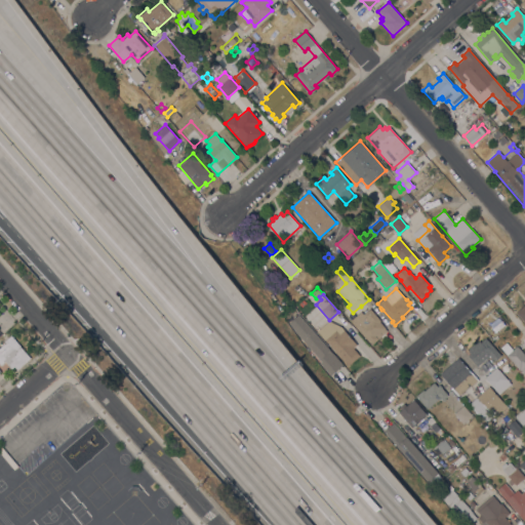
[(524,322),(516,313),(524,305),(524,322)]
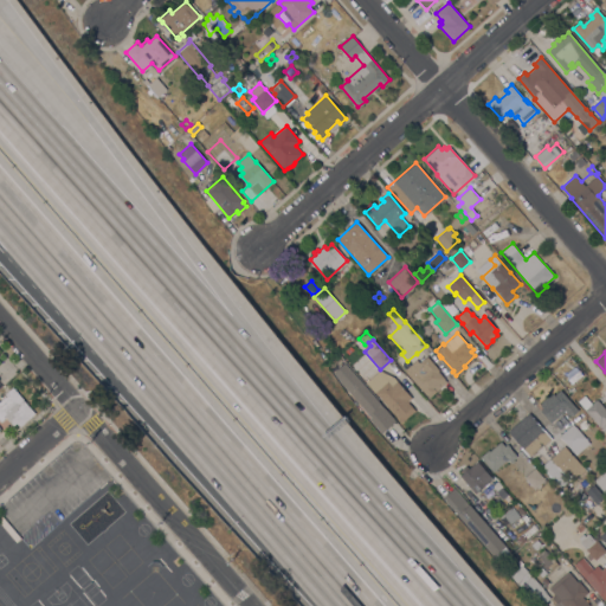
[(405,369),(417,360),(419,362),(427,356),(439,371),(438,372),(447,382),(429,398),(405,369)]
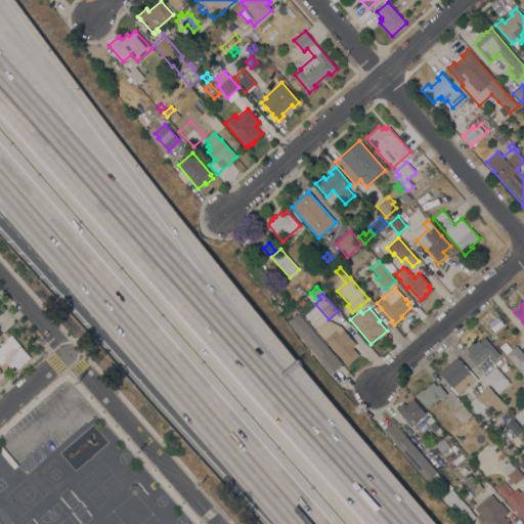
[(342,363),(330,375),(319,362),(320,361),(288,322),(298,313),(342,363)]
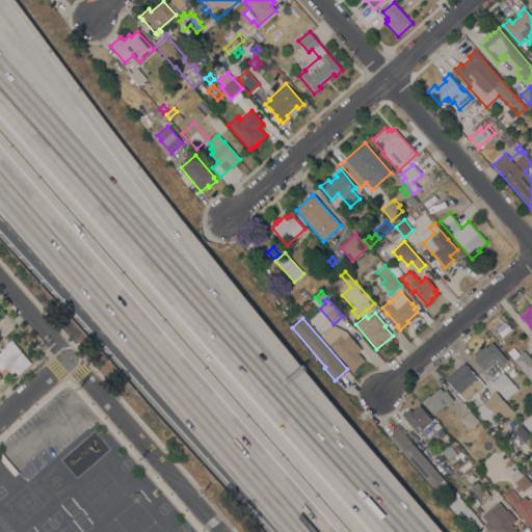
[(348,334),(362,349),(357,352),(365,360),(352,371),(328,344),(328,345),(320,337),(333,325),(345,331),(348,335),(348,334)]
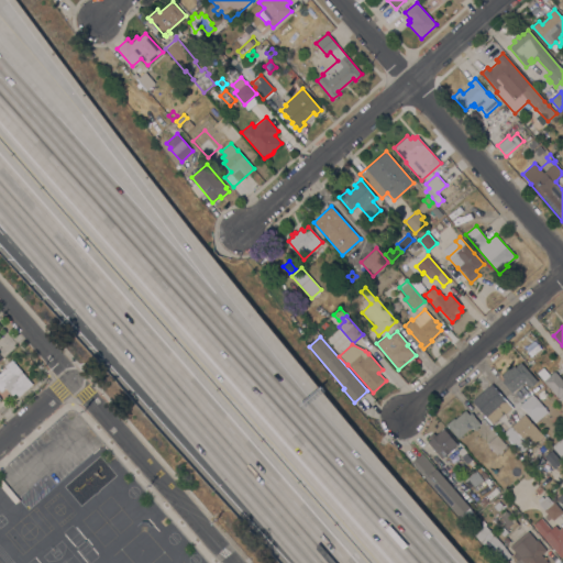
[(19,396),(15,393),(12,396),(6,387),(0,392),(0,373),(7,367),(6,366),(12,360),(33,384),(19,396)]
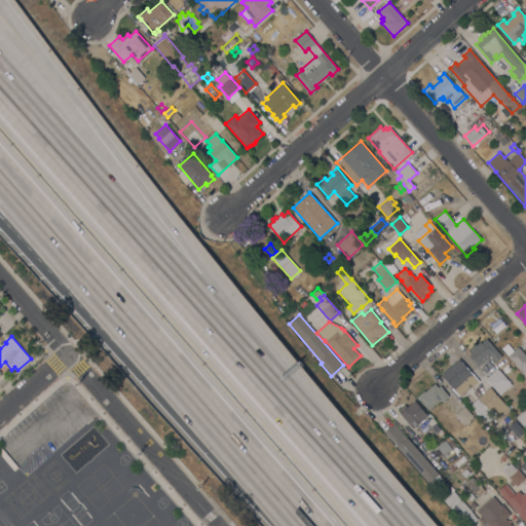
[(501,357),(495,362),(490,357),(478,367),(468,357),(472,354),(468,351),(471,350),(470,349),(476,344),(477,344),(480,341),(482,343),(487,339),(501,357)]
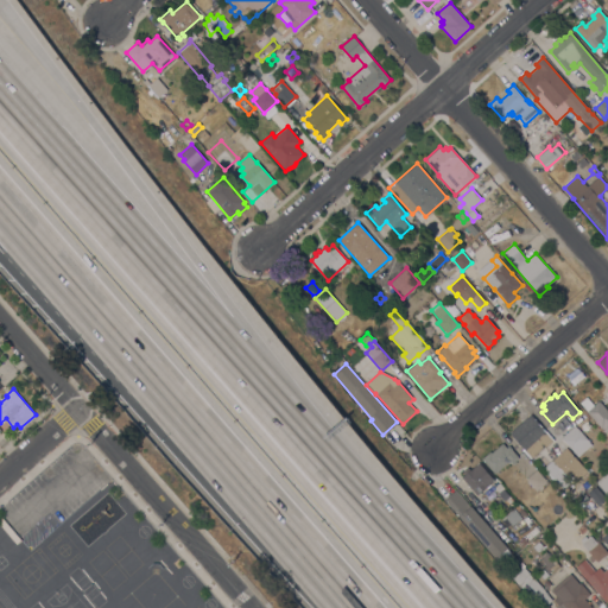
[(607,434),(602,428),(602,429),(587,412),(588,411),(580,403),(587,397),(594,406),(600,401),(607,410),(607,434)]
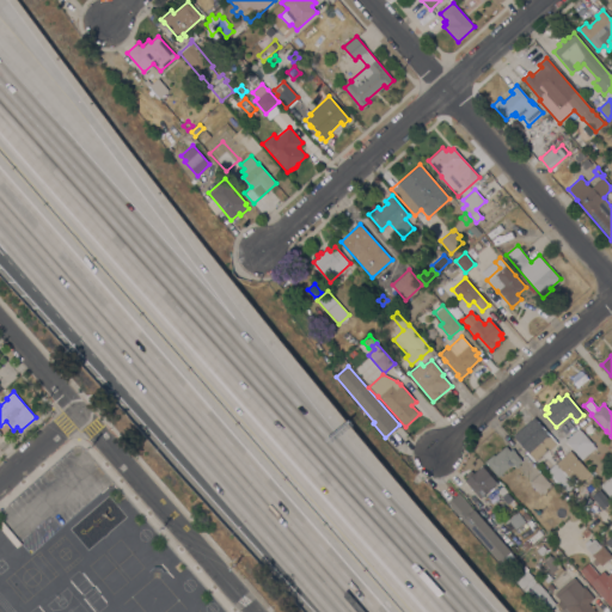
[(534,417),(557,444),(550,450),(549,448),(534,460),(513,435),(534,417)]
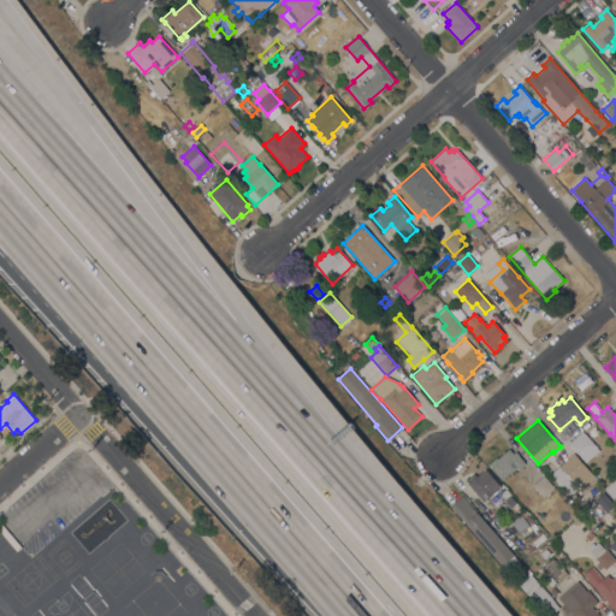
[(569,443),(582,431),(599,450),(586,463),(569,443)]
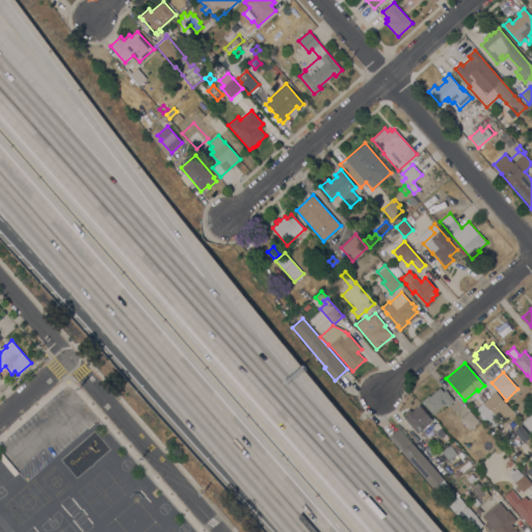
[(422,401),(429,395),(430,396),(440,388),(443,392),(446,390),(448,393),(448,394),(454,400),(451,403),(452,404),(449,407),(446,403),(432,415),(422,401)]
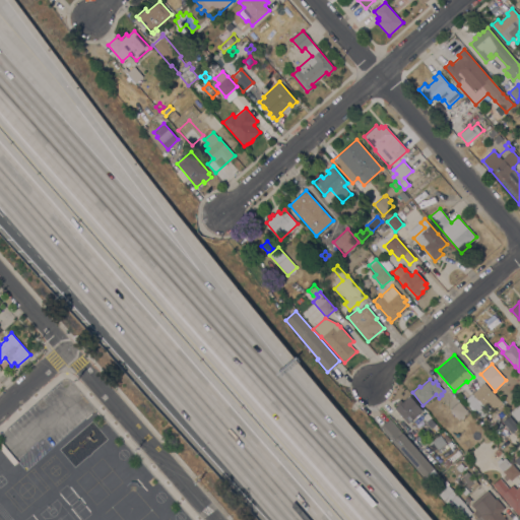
[(483,383),(503,405),(483,421),(465,400),(483,383)]
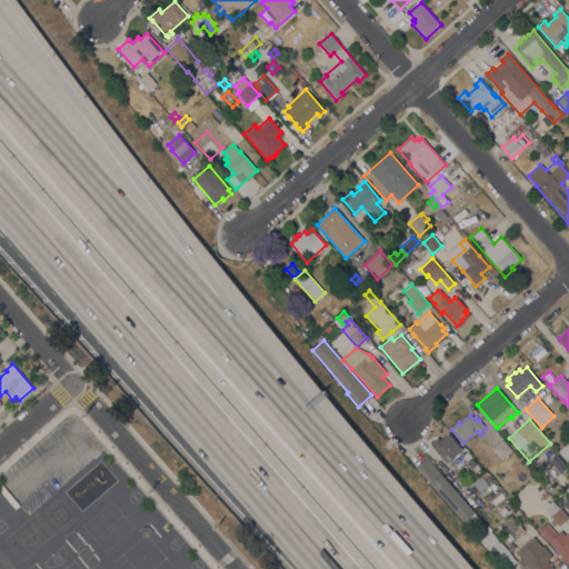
[(432,446),(435,443),(432,441),(438,437),(440,440),(448,432),(462,450),(446,463),(432,446)]
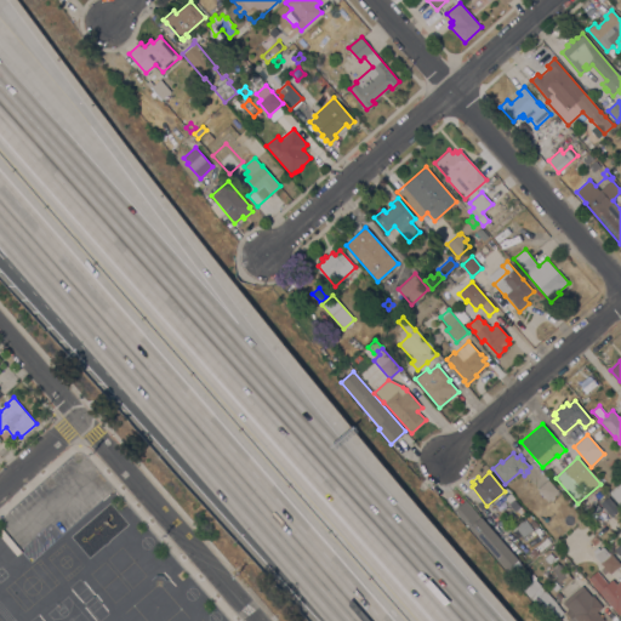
[(537,489),(547,480),(558,493),(548,501),(537,489)]
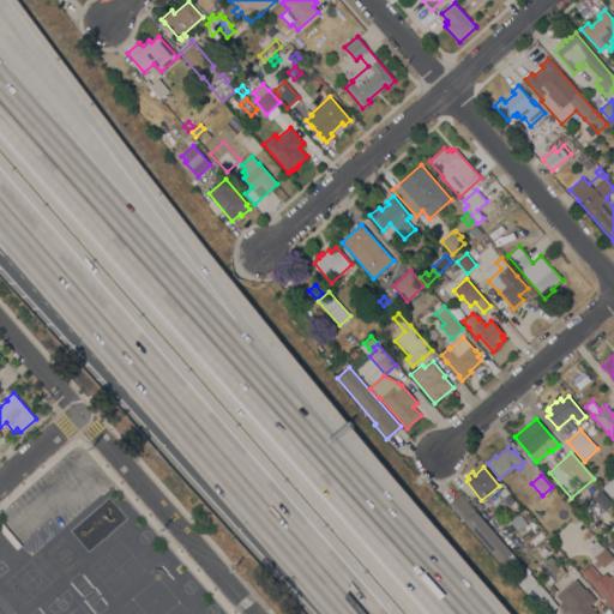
[(613,500),(603,488),(613,477),(613,500)]
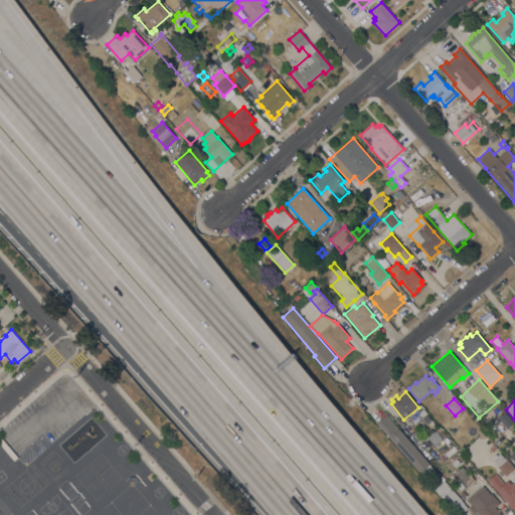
[(498,417),(505,411),(511,419),(504,425),(498,417)]
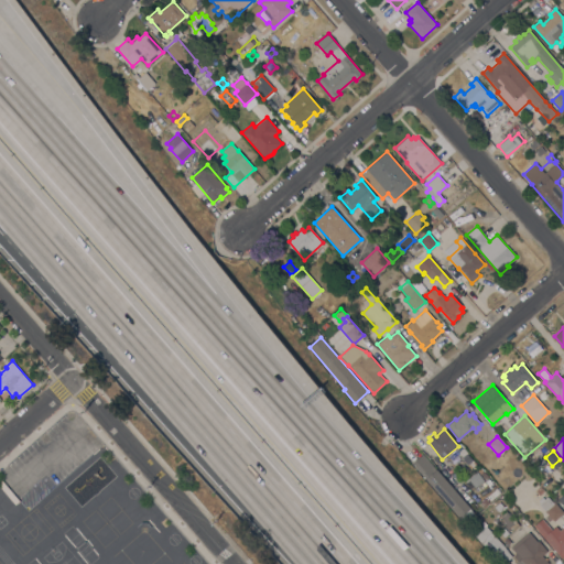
[(412,464),(423,454),(470,509),(459,518),(412,464)]
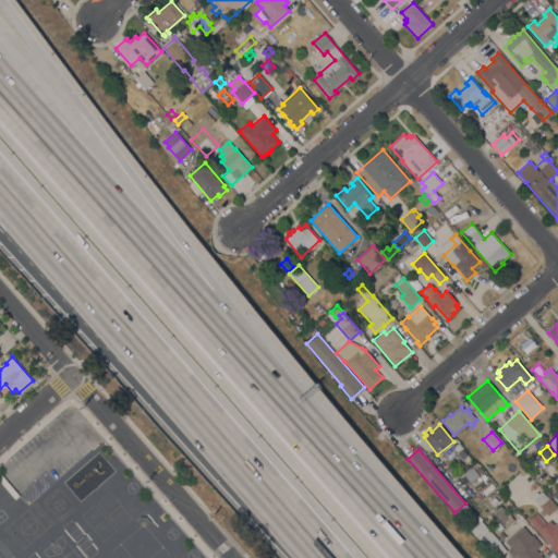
[(457,452),(462,449),(466,456),(462,460),(457,452)]
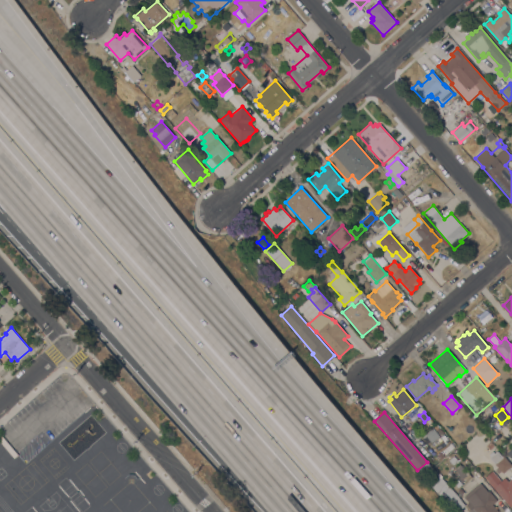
[(493,424),(488,420),(492,416),(497,420),(493,424)]
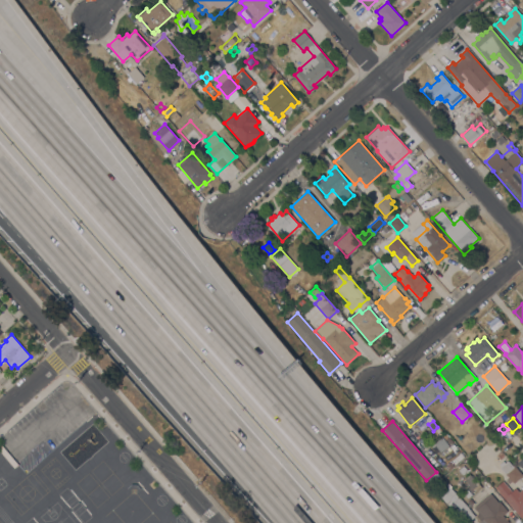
[(440,453),(434,444),(442,438),(448,445),(440,453)]
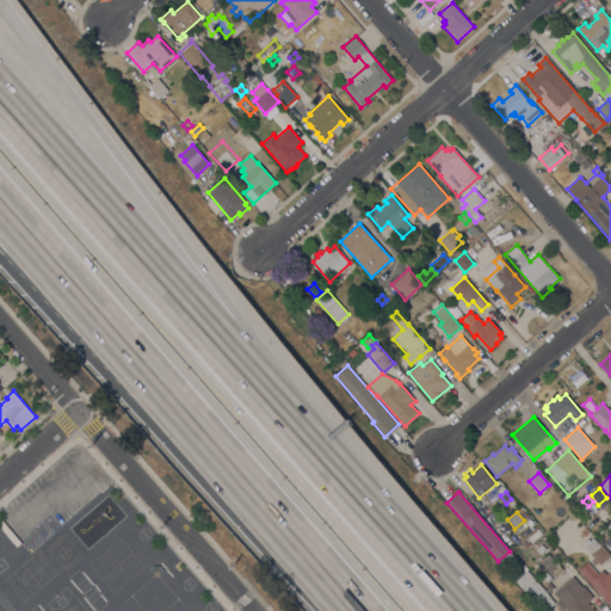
[(580,531),(586,526),(590,532),(585,537),(580,531)]
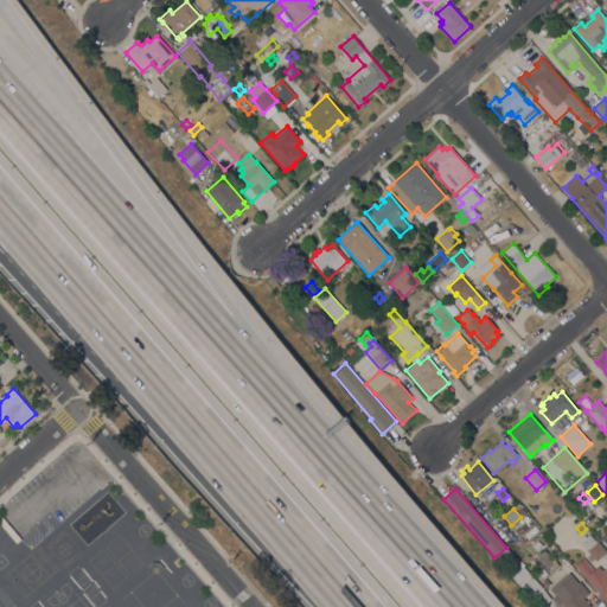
[(606,551),(596,561),(594,558),(590,562),(587,557),(590,554),(580,542),(589,535),(596,542),(598,541),(606,551)]
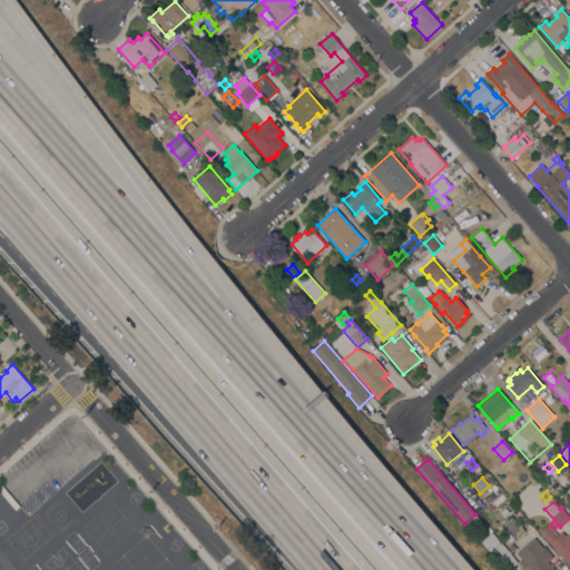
[(504,518),(500,512),(504,508),(510,512),(504,518)]
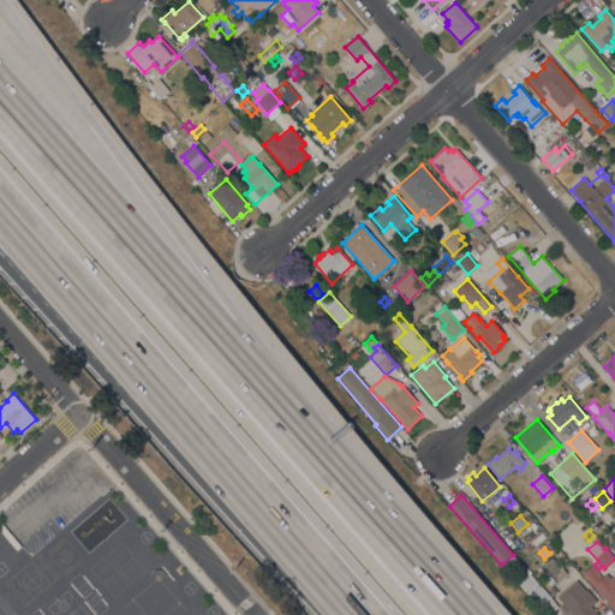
[(566,573),(560,579),(557,577),(555,579),(549,573),(551,571),(545,563),(553,557),(566,573)]
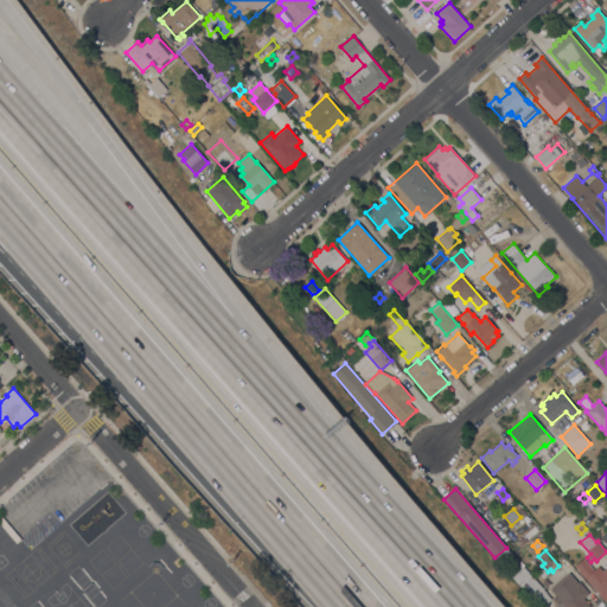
[(512,567),(508,562),(513,557),(518,562),(512,567)]
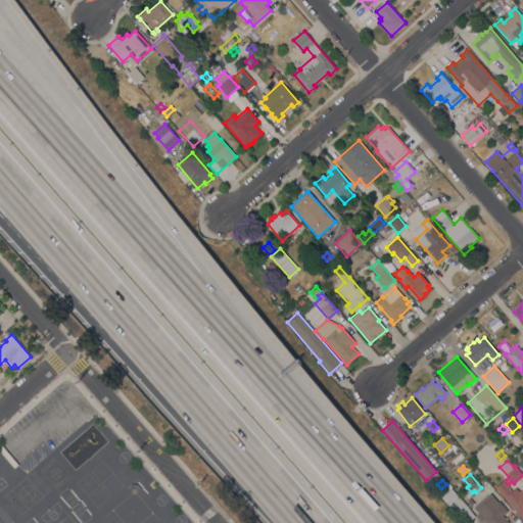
[(498,492),(500,492),(495,487),(503,481),(512,491),(516,488),(519,492),(522,488),(522,516),(521,518),(498,492)]
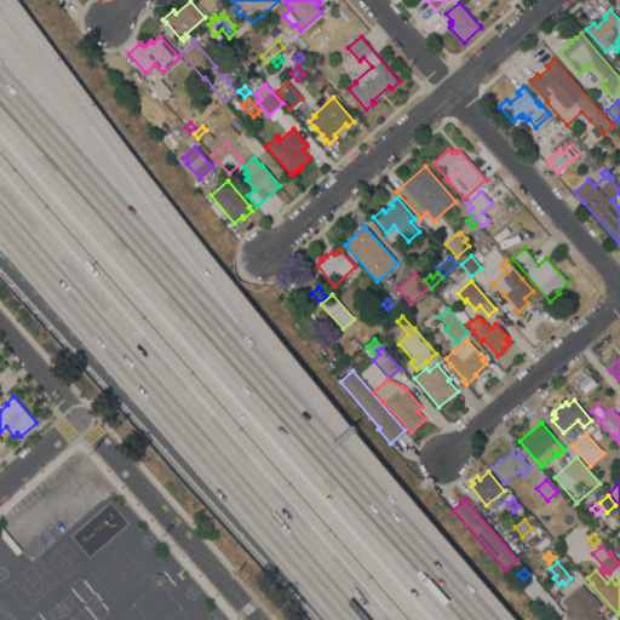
[(550,619),(522,589),(533,578),(555,603),(562,612),(552,619),(550,619)]
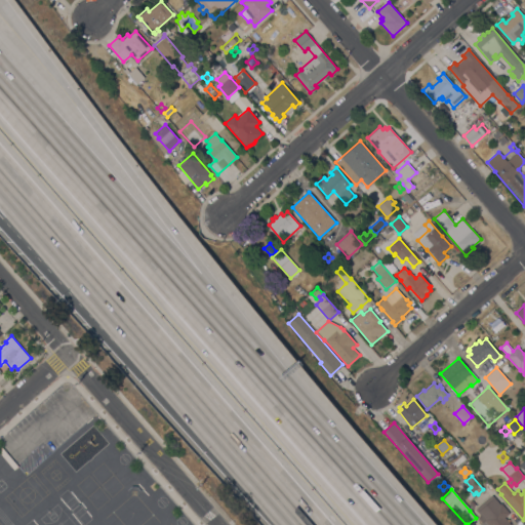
[(467,502),(462,497),(470,491),(474,496),(467,502)]
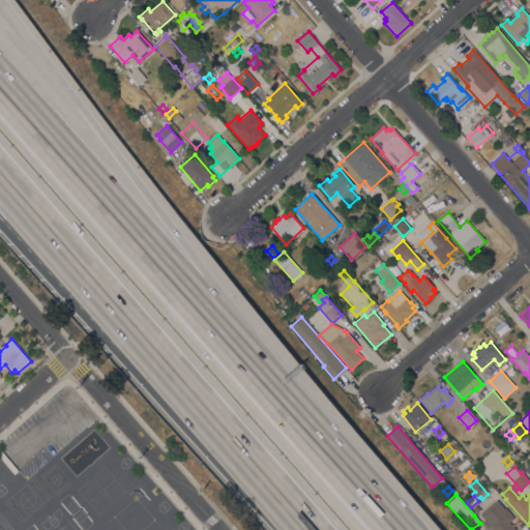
[(497,500),(504,508),(505,507),(514,518),(509,522),(516,529),(513,529),(484,529),(487,528),(482,523),(486,520),(480,514),(497,500)]
